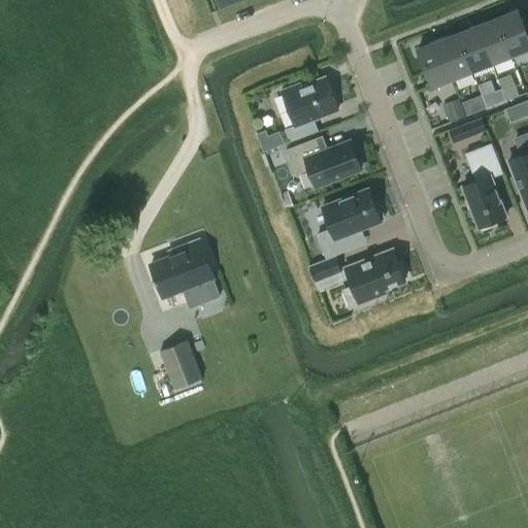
[(527,36),(518,10),(497,18),(512,56),(527,48),(527,36)]
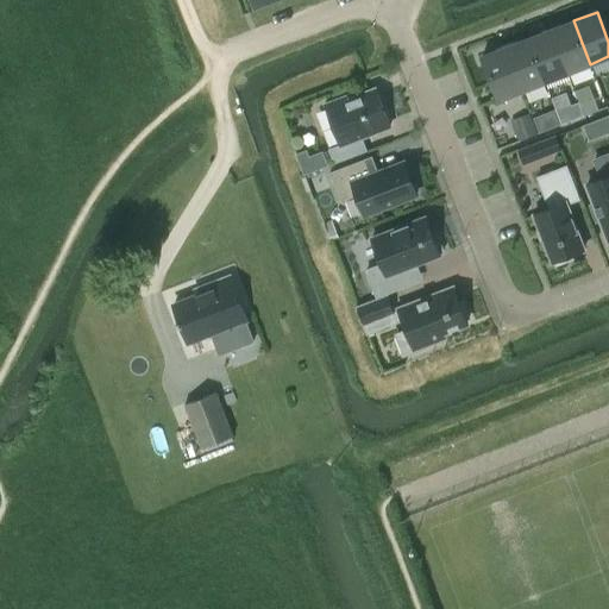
[(573,20),(551,30),(567,73),(590,64),(573,20)]
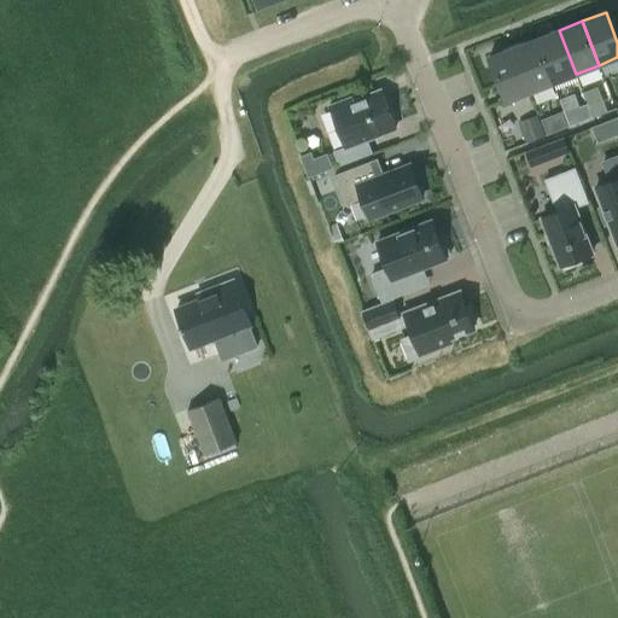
[(559,30),(536,39),(553,82),(576,74),(559,30)]
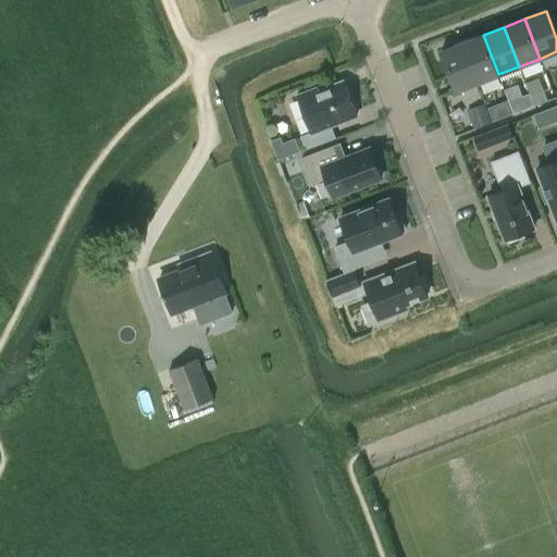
[(483,35),(462,44),(478,83),(498,74),(483,35)]
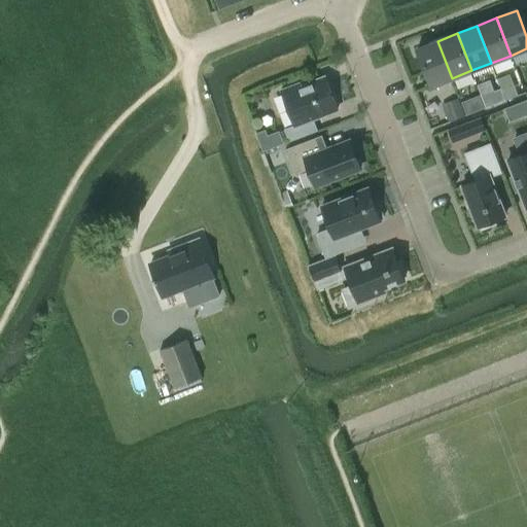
[(437,41),(417,48),(431,86),(452,78),(437,41)]
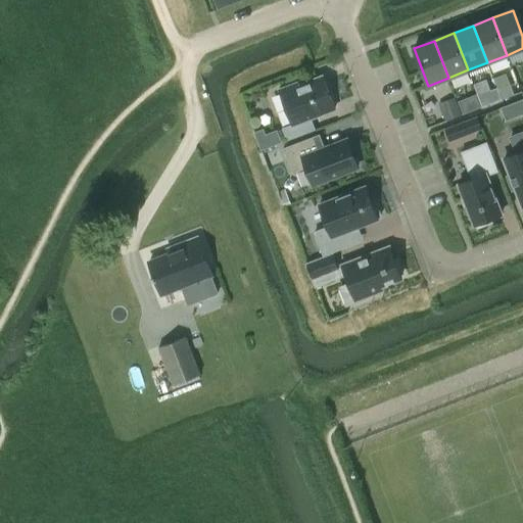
[(502,99),(515,94),(506,73),(493,77),(502,99)]
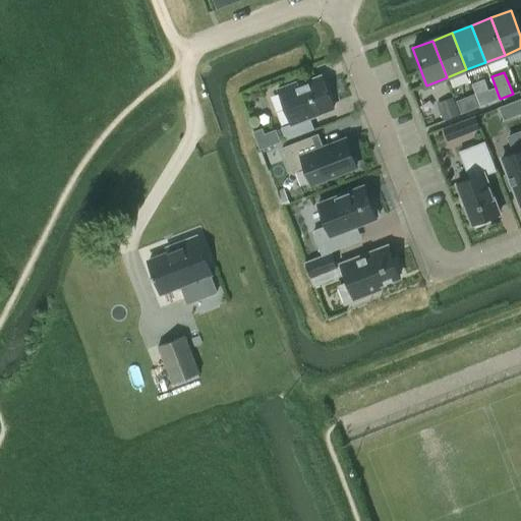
[(278,89),(288,116),(291,124),(282,128),(286,139),(310,130),(305,119),(334,109),(321,75),(297,84),(296,81),(278,89)]
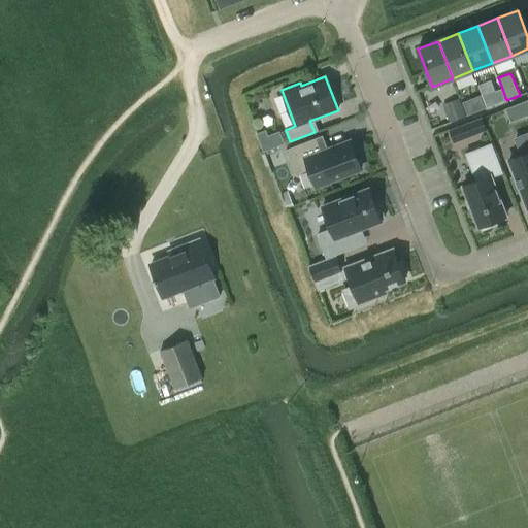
[(496,94),(484,99),(487,107),(499,102),(496,94)]
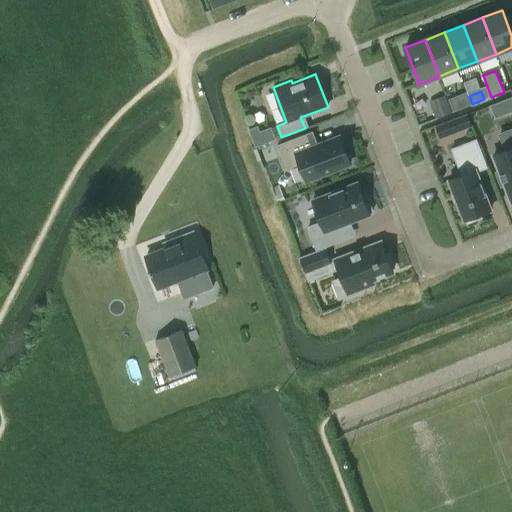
[(472,104),(469,96),(467,92),(448,99),(449,100),(453,111),(472,104)]
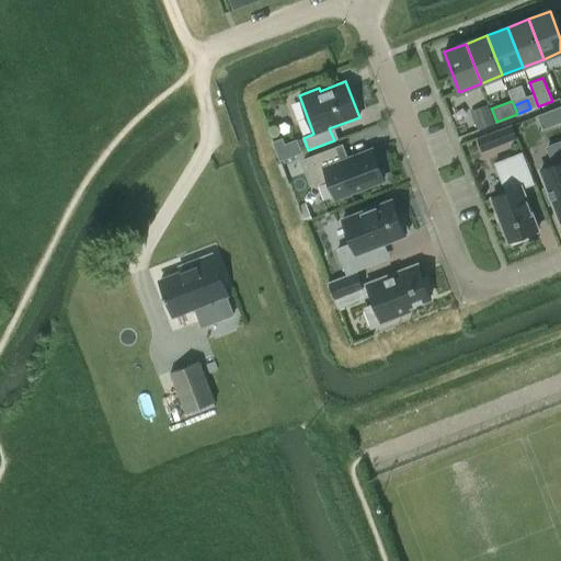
[(557,124),(560,121),(560,104),(551,110),(557,124)]
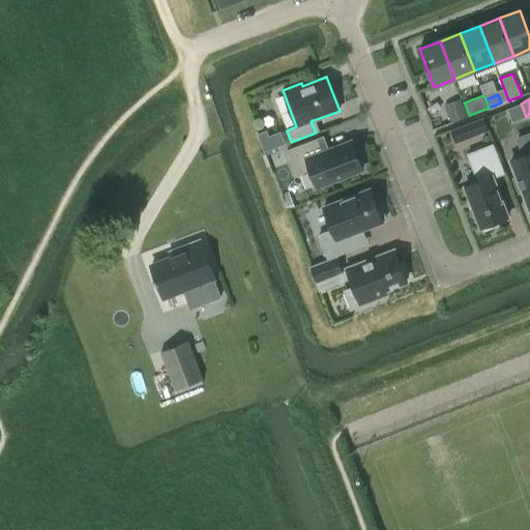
[(451,122),(469,116),(469,115),(465,104),(447,111),(451,122)]
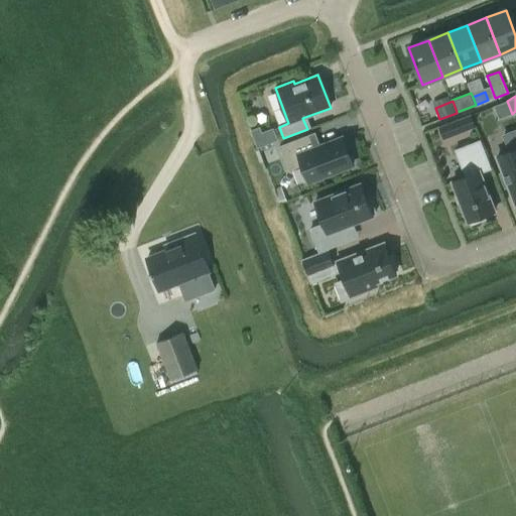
[(472,115),(439,127),(443,139),(477,127),(472,115)]
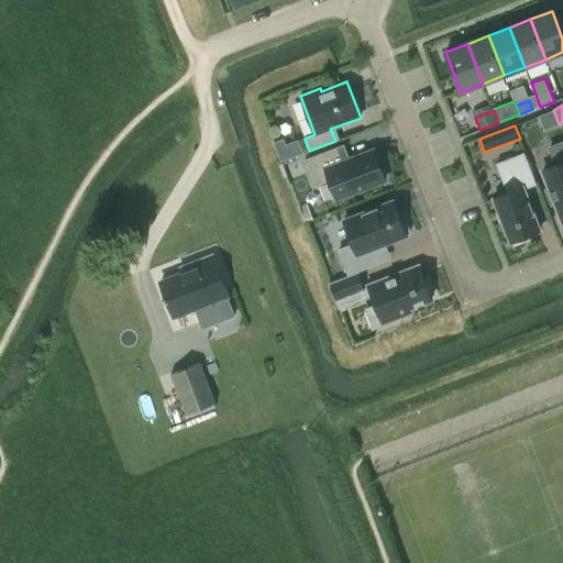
[(283,138),(274,141),(282,162),(291,158),(283,138)]
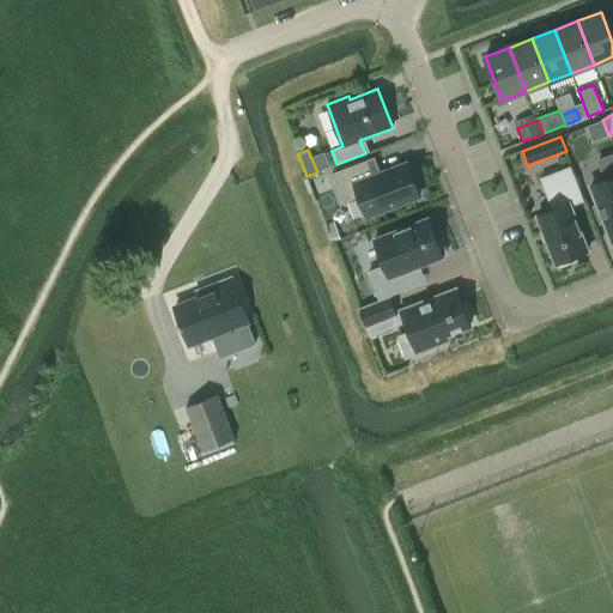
[(612,155),(599,161),(606,180),(592,186),(599,205),(594,206),(600,223),(605,222),(612,242),(612,241),(612,155)]
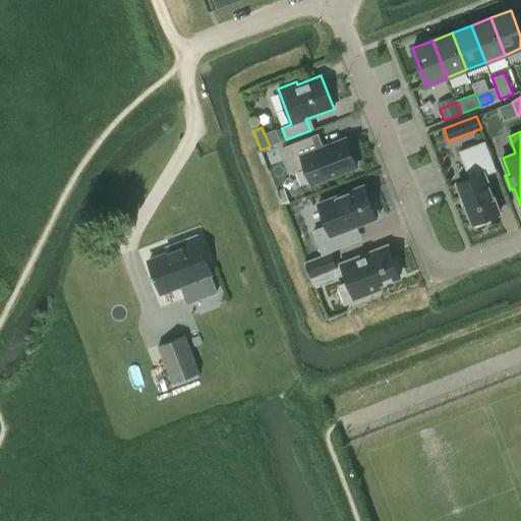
[(312,183),(356,167),(351,154),(354,153),(349,140),(346,142),(345,139),(317,150),(312,135),(282,148),(292,173),(306,167),(312,183)]
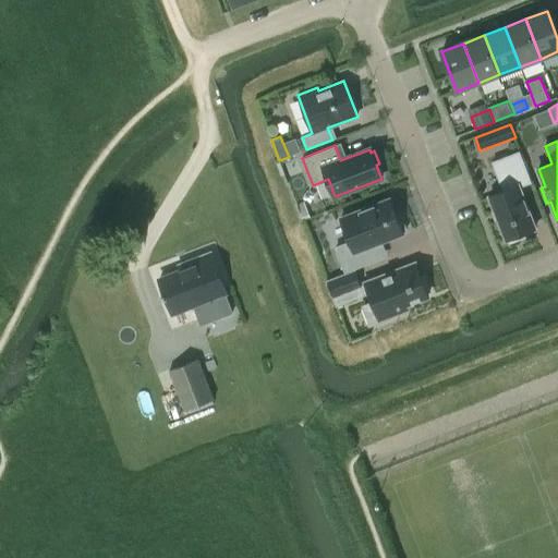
[(519,153),(493,162),(504,191),(488,197),(506,240),(508,239),(510,243),(524,237),(523,233),(535,229),(519,186),(531,182),(519,153)]
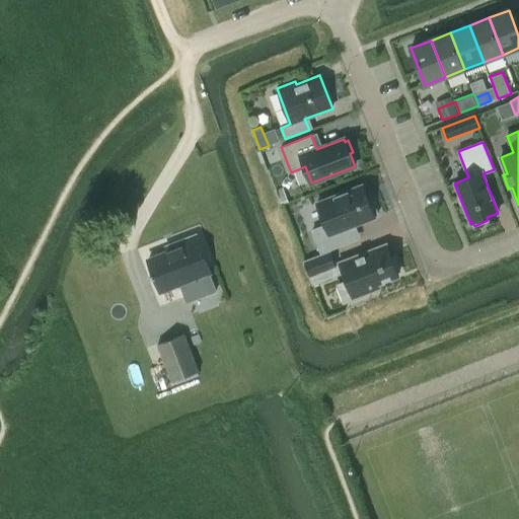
[(265,162),(261,151),(256,152),(262,163),(265,162)]
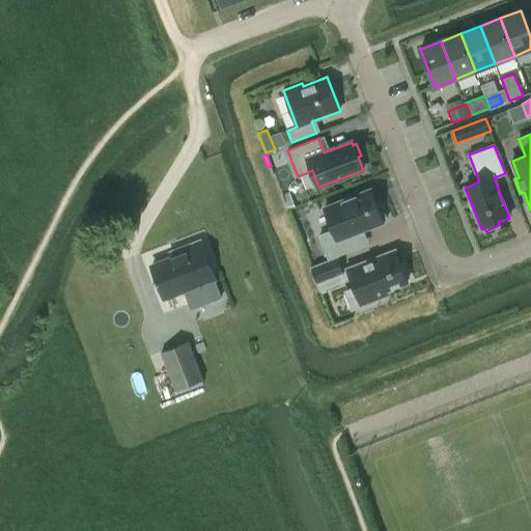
[(329,259),(336,257),(336,256),(359,248),(354,233),(383,222),(383,220),(387,219),(381,203),(376,205),(370,190),(324,207),(333,230),(319,235),(329,259)]
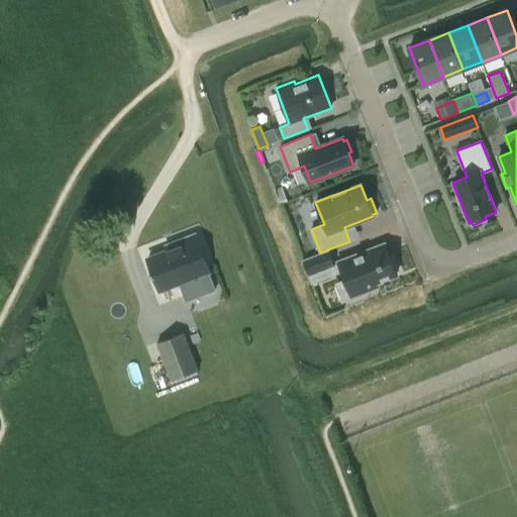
[(282,187),(275,189),(281,203),(287,201),(282,187)]
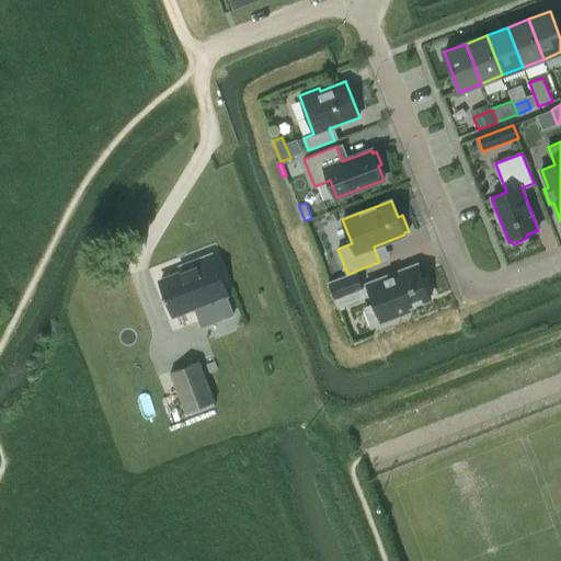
[(191,267),(160,279),(173,316),(228,295),(213,253),(189,262),(191,267)]
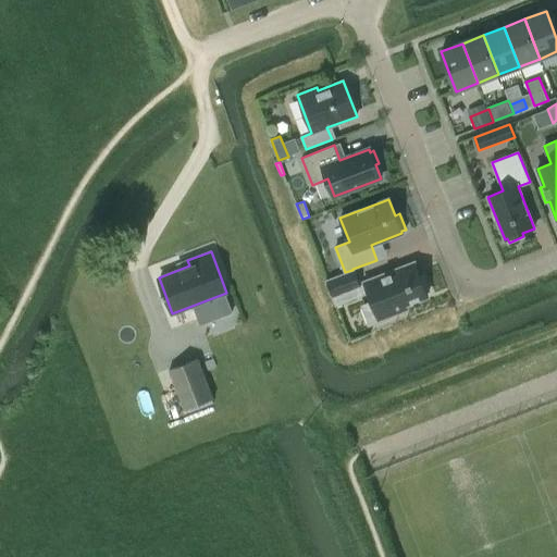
[(406,271),(405,267),(364,283),(379,319),(406,309),(405,305),(426,296),(425,292),(429,291),(423,275),(419,276),(416,268),(406,271)]
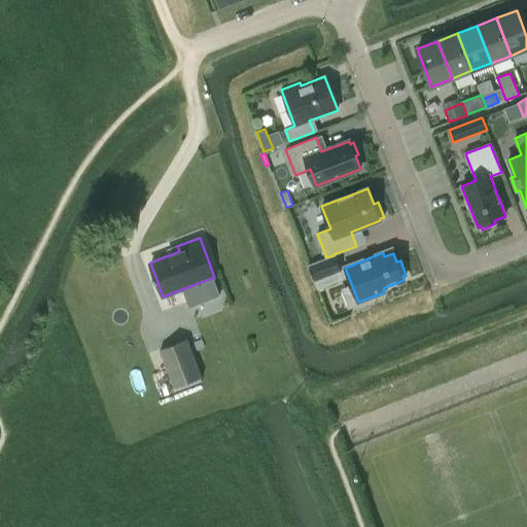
[(334,255),(326,257),(309,265),(318,288),(343,278),(334,255)]
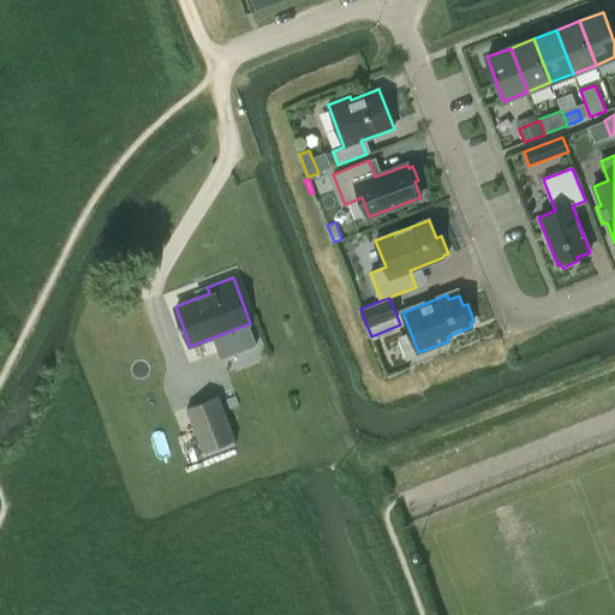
[(237,440),(220,395),(186,408),(203,452),(237,440)]
